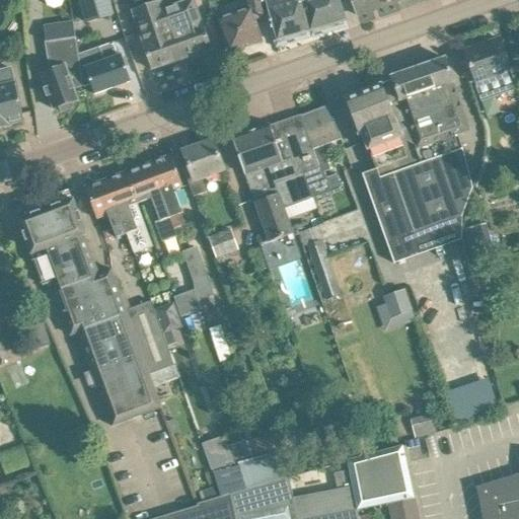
[(78,0),(85,22),(118,13),(113,0),(78,0)]
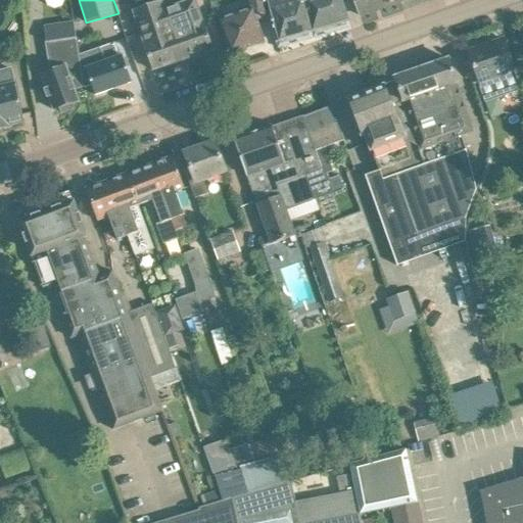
[(171,33),(165,9),(163,10),(159,0),(132,0),(135,9),(132,10),(143,43),(152,70),(182,59),(173,32),(171,33)]
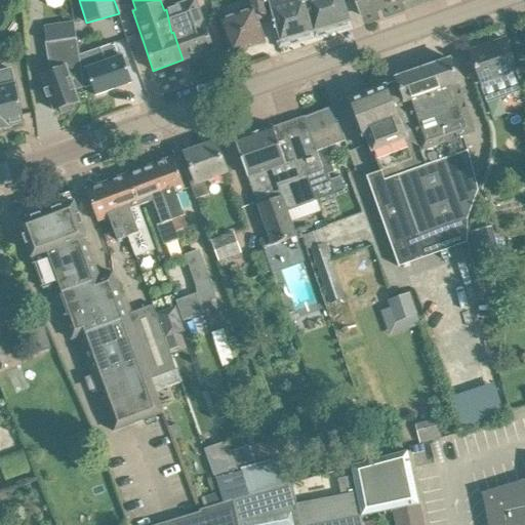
[(196,0),(189,0),(166,9),(171,33),(173,32),(183,59),(215,48),(206,21),(204,22),(196,0)]
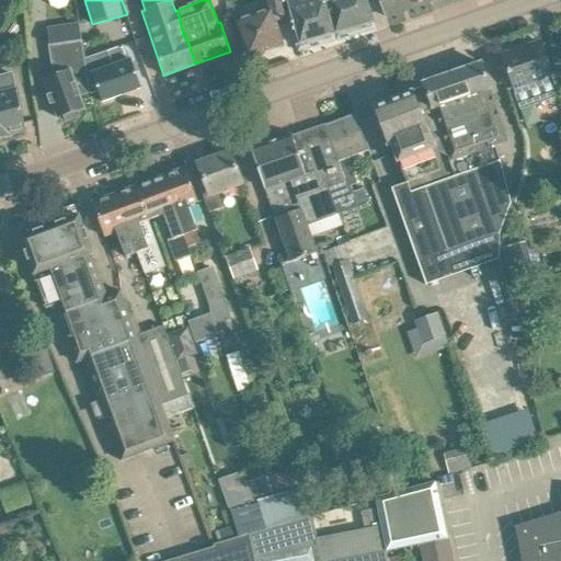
[(284,45),(282,39),(275,21),(288,16),(283,0),(265,0),(268,11),(237,22),(248,57),(284,45)]
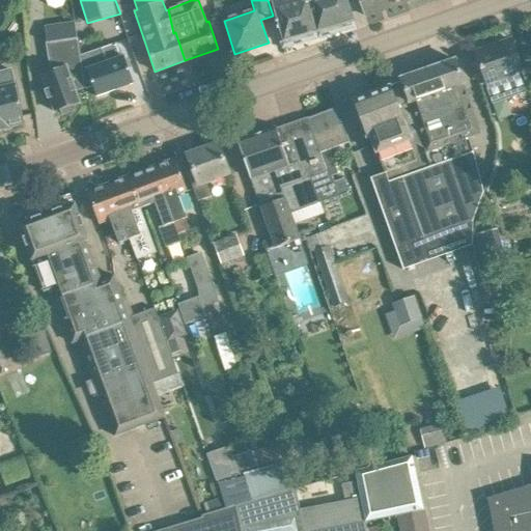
[(272,0),(284,42),(354,22),(347,0),(272,0)]
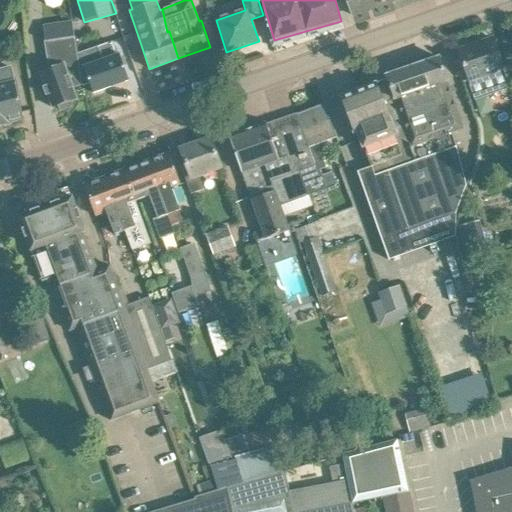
[(347,0),(353,16),(395,0),(347,0)]
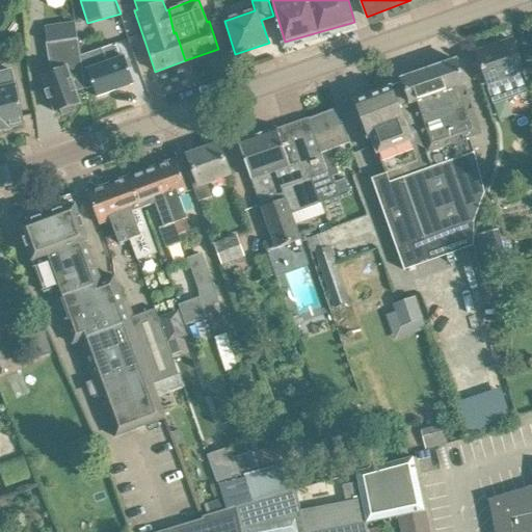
[(85,87),(78,44),(75,22),(46,26),(48,44),(57,43),(65,68),(42,76),(54,111),(60,109),(63,115),(75,111),(74,105),(80,103),(76,91),(85,87)]
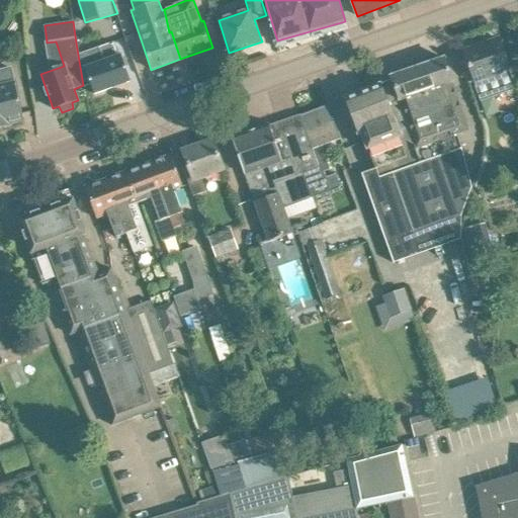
[(500,39),(463,52),(473,83),(498,75),(504,93),(517,87),(517,51),(505,56),(500,39)]
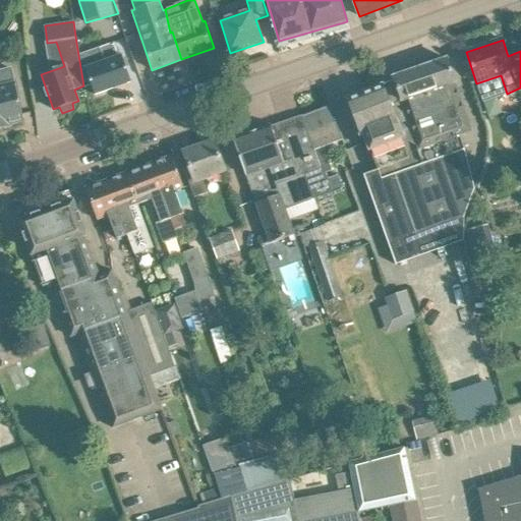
[(83,85),(83,88),(92,84),(95,95),(131,81),(124,62),(121,55),(117,56),(113,43),(99,48),(99,47),(79,54),(78,42),(76,43),(83,85)]
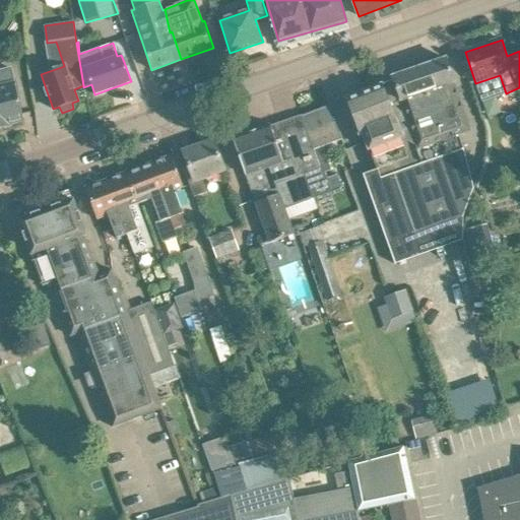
[(392,77),(393,80),(416,147),(419,146),(426,163),(441,157),(463,149),(458,135),(470,131),(453,83),(454,82),(446,59),(392,77)]
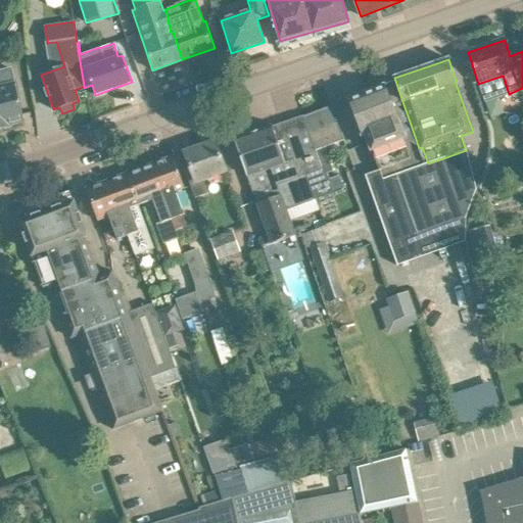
[(11,67),(0,70),(0,130),(3,130),(2,126),(25,121),(14,85),(13,85),(13,82),(14,81),(11,67)]
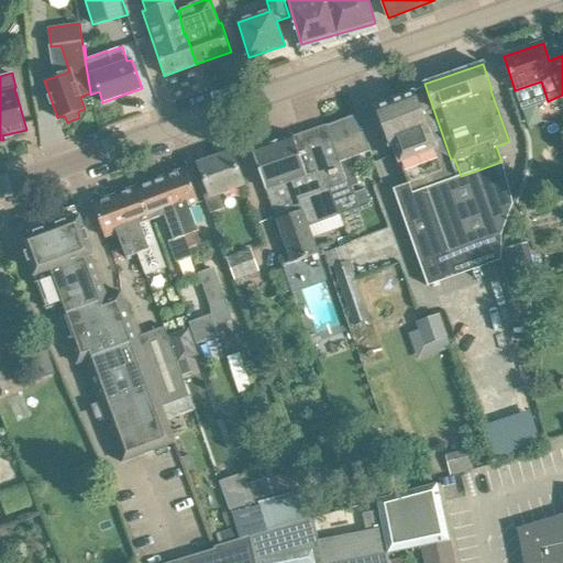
[(419,89),(374,107),(389,146),(393,145),(395,152),(394,153),(393,153),(394,156),(405,184),(409,194),(396,198),(420,264),(433,260),(431,229),(437,227),(423,189),(421,185),(450,175),(419,89)]
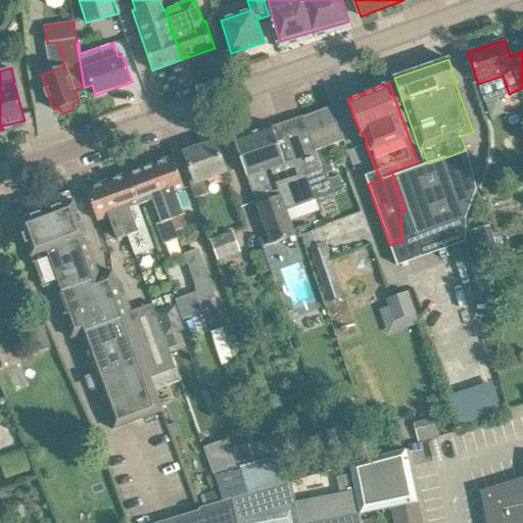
[(302,115),(322,170),(305,175),(315,199),(333,193),(333,192),(344,188),(339,176),(329,180),(326,173),(333,171),(325,148),(344,140),(331,106),(303,116),(302,115)]
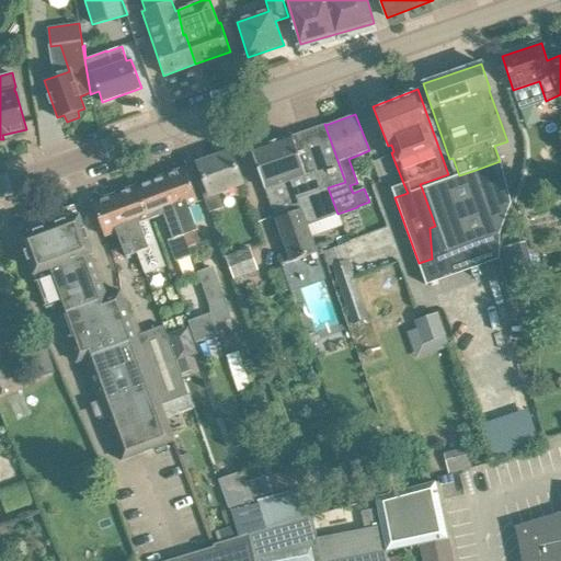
[(345,182),(324,124),(251,149),(289,262),(281,264),(310,345),(350,331),(327,268),(322,270),(315,252),(306,226),(338,214),(328,187),(345,182)]
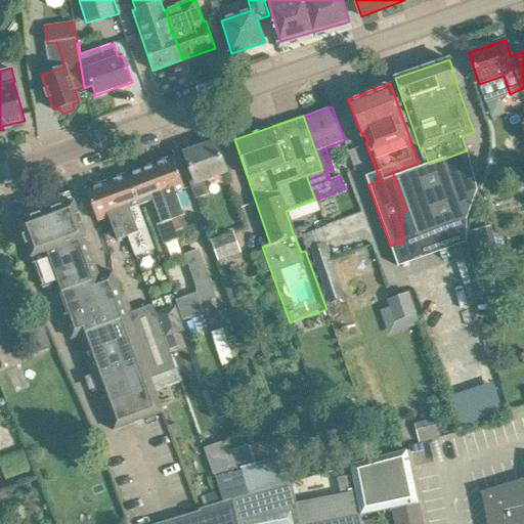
[(208,194),(203,179),(226,171),(216,142),(185,154),(194,181),(189,183),(195,199),(208,194)]
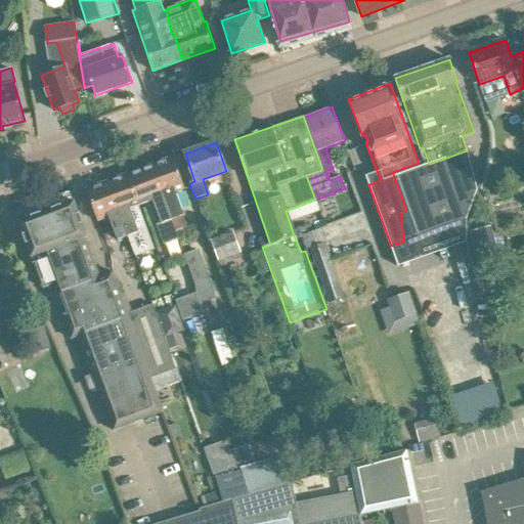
[(429,164),(394,176),(406,211),(401,213),(403,242),(391,246),(398,269),(466,245),(466,219),(476,195),(468,150),(444,159),(429,164)]
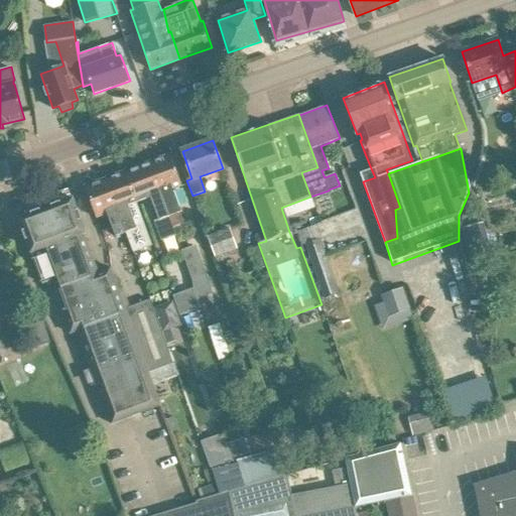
[(170,155),(149,163),(168,216),(178,212),(170,189),(181,185),(170,155)]
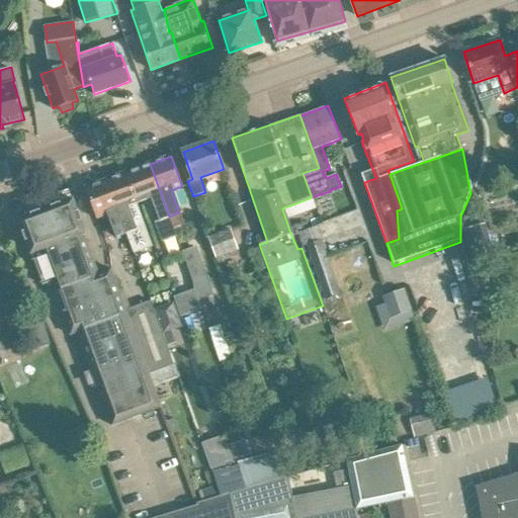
[(173,228),(169,217),(150,164),(131,171),(142,201),(151,198),(159,221),(155,222),(162,241),(176,236),(173,228)]
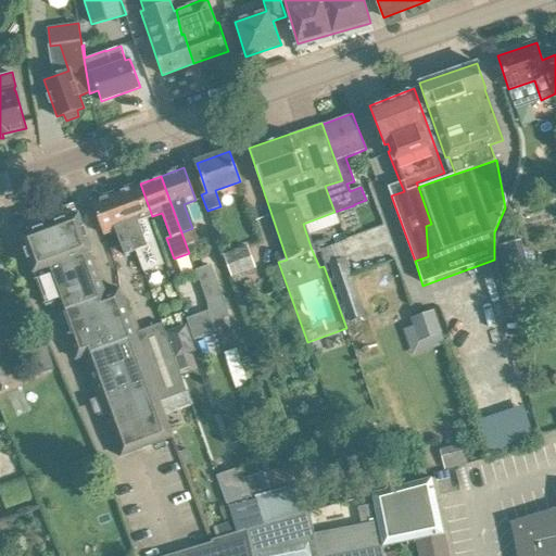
[(138,185),(114,193),(135,250),(143,273),(164,265),(147,218),(150,217),(138,185)]
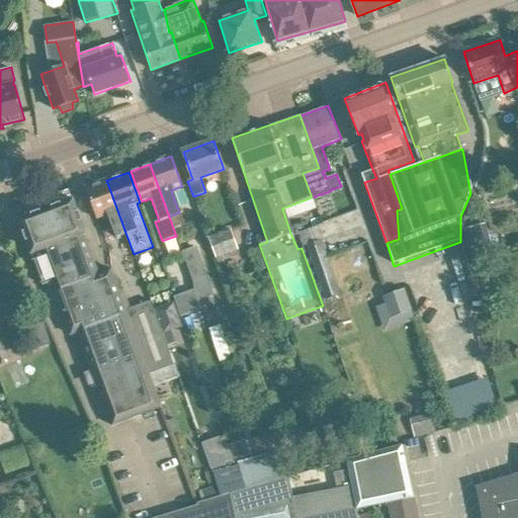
[(116,237),(125,233),(106,180),(85,188),(97,220),(108,216),(116,237)]
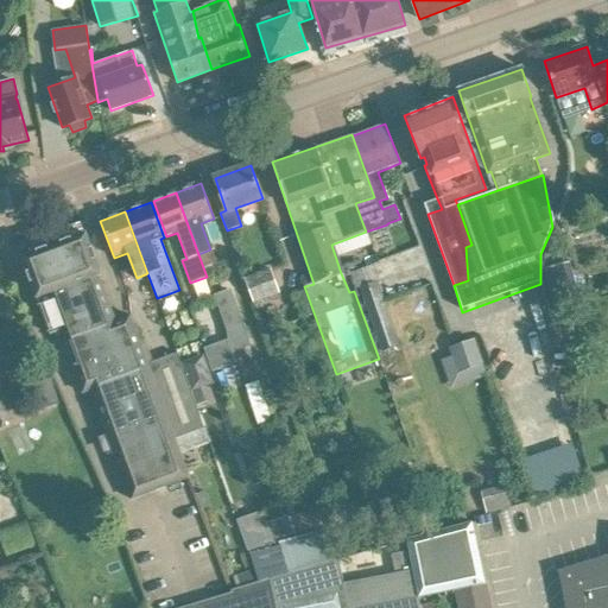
[(147,363),(149,363),(131,316),(115,322),(99,276),(101,274),(86,234),(83,235),(80,225),(20,246),(25,257),(23,258),(50,334),(61,330),(83,393),(92,390),(108,437),(102,439),(106,450),(113,448),(132,499),(190,479),(181,455),(147,363)]
